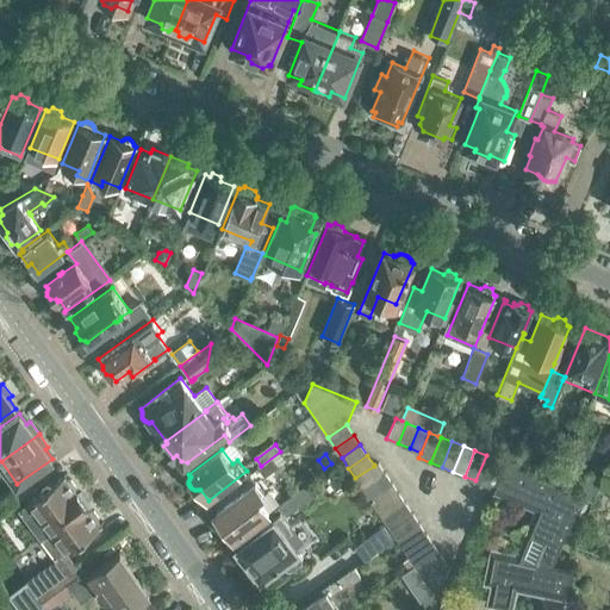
[(495,489),(505,464),(486,455),(475,480),(495,489)]
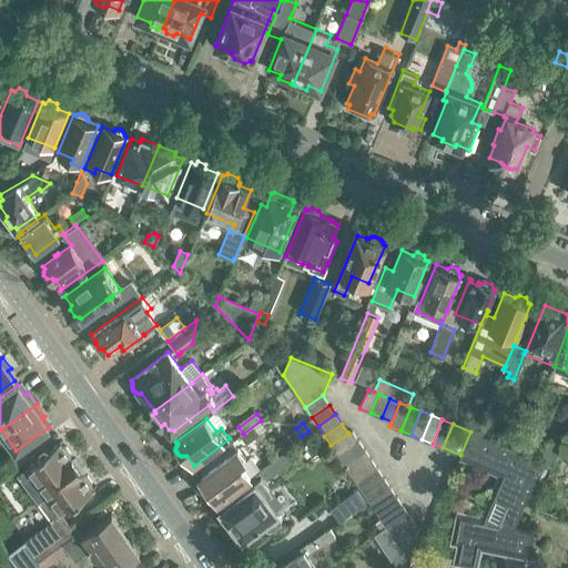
[(246,444),(257,435),(252,427),(240,436),(246,444)]
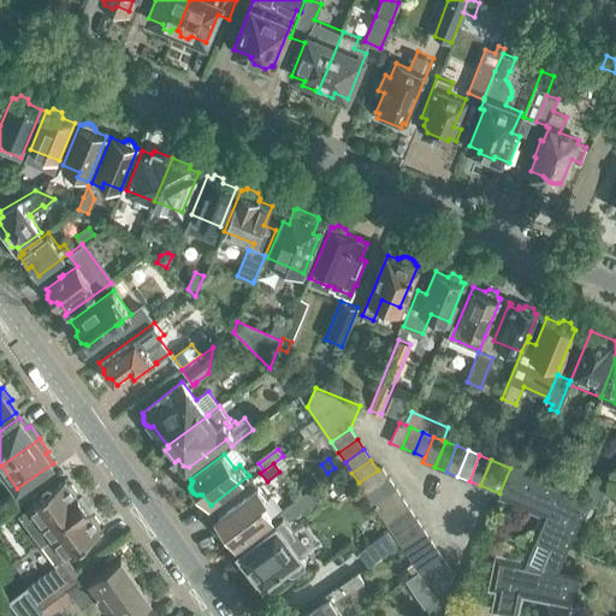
[(381,467),(378,469),(378,471),(359,483),(366,493),(389,478),(381,467)]
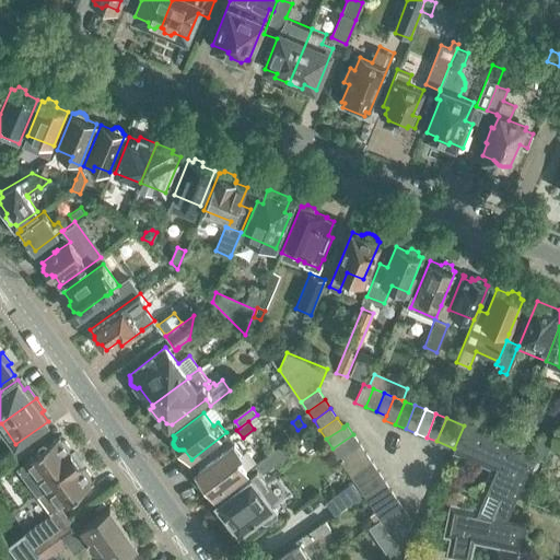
[(479,516),(508,522),(535,455),(464,426),(455,450),(499,467),(479,516)]
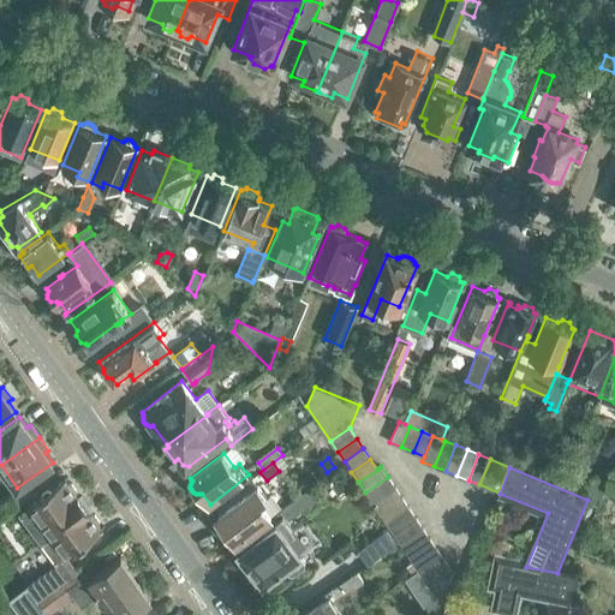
[(587,499),(598,503),(608,479),(597,475),(587,499)]
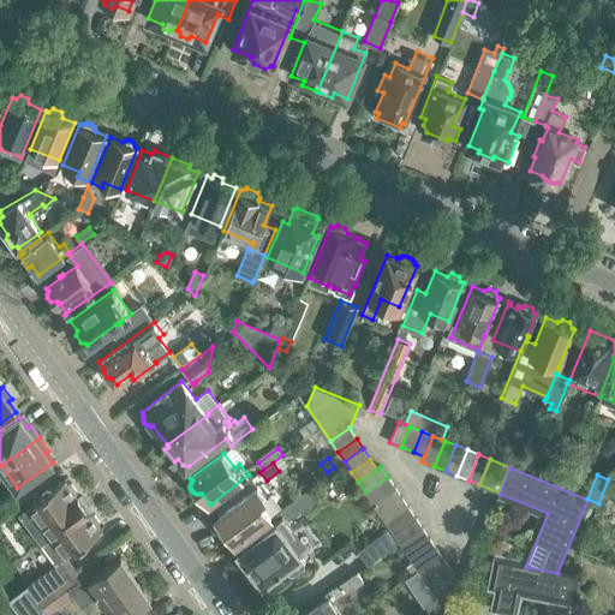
[(30,505),(53,536),(88,509),(90,508),(88,506),(85,507),(81,501),(83,499),(81,496),(78,497),(76,494),(76,490),(71,483),(67,483),(65,479),(67,478),(67,477),(28,506),(28,507),(30,505)]
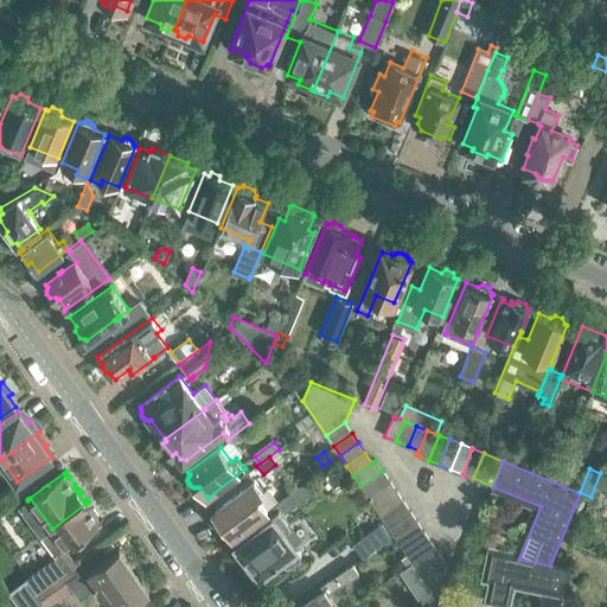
[(390,480),(383,471),(360,486),(368,496),(390,480)]
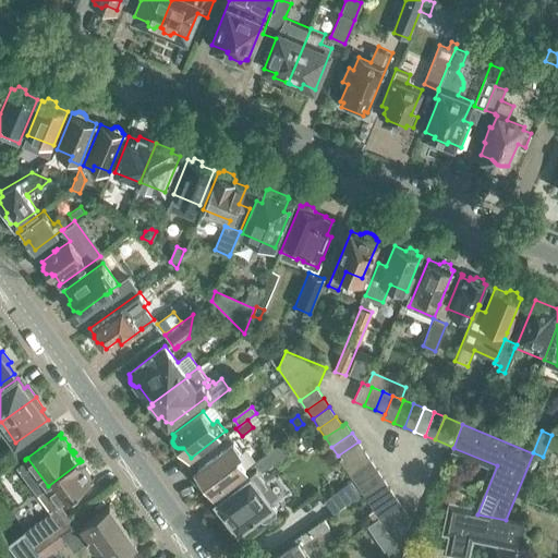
[(241,450),(233,440),(198,468),(205,476),(204,478),(204,480),(204,482),(204,483),(205,484),(206,485),(206,486),(207,487),(208,487),(209,488),(210,488),(213,488),(215,488),(216,490),(245,468),(235,455),(241,450)]
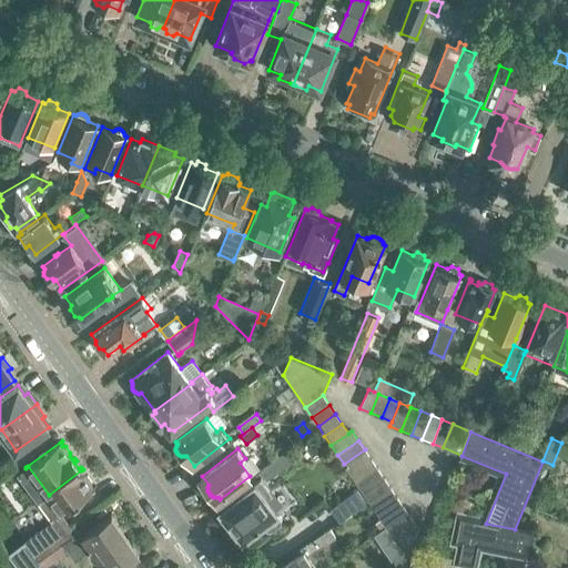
[(274,460),(281,468),(295,456),(290,448),(274,460)]
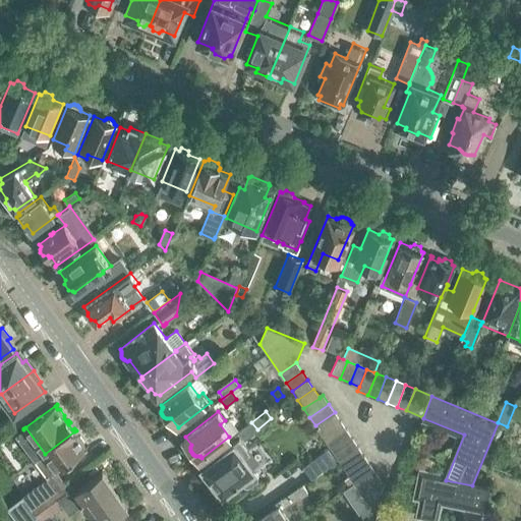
[(341,421),(335,412),(315,425),(321,435),(341,421)]
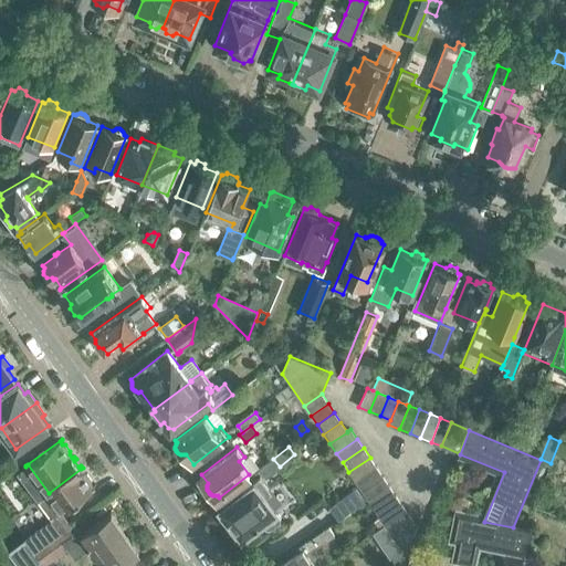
[(265,477),(280,467),(273,459),(273,458),(259,469),(265,477)]
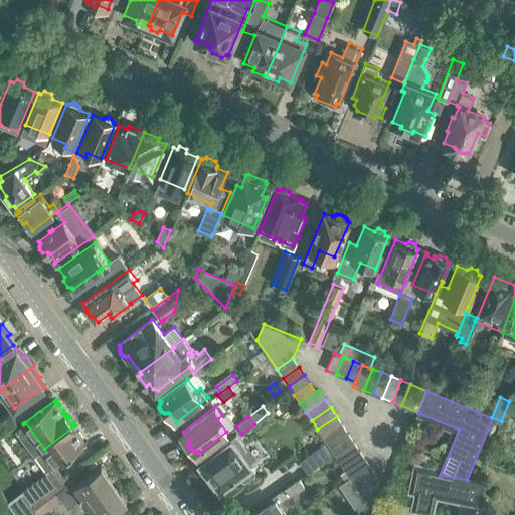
[(323,438),(342,424),(337,416),(317,430),(323,438)]
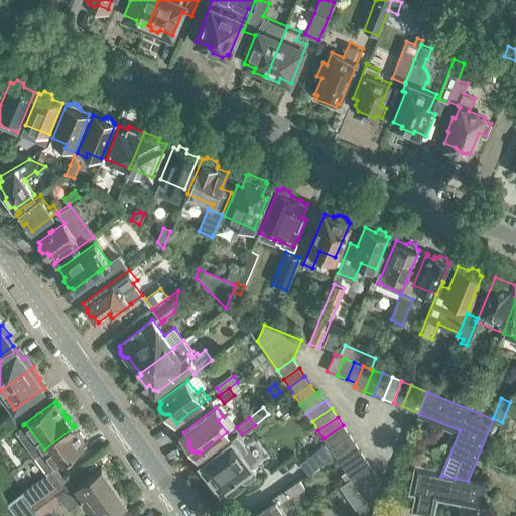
[(349,434),(343,425),(324,438),(330,447),(349,434)]
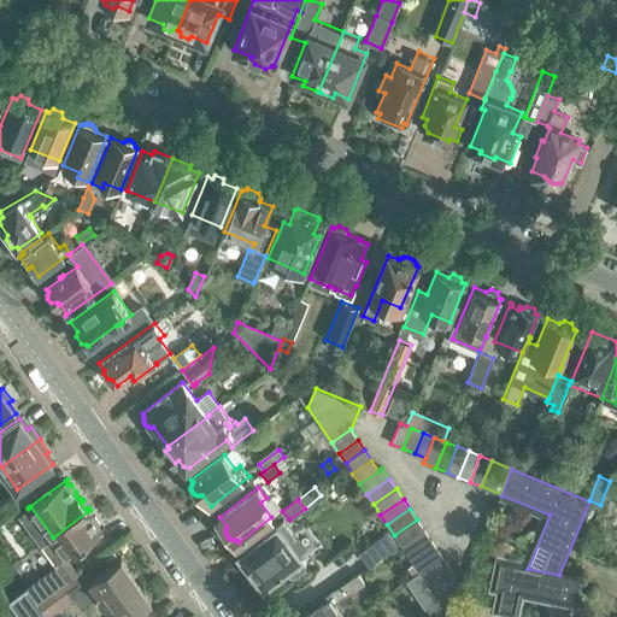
[(53,538),(43,544),(59,565),(28,587),(39,601),(77,573),(66,557),(105,529),(104,528),(101,530),(99,527),(99,523),(95,516),(90,516),(88,511),(53,538)]
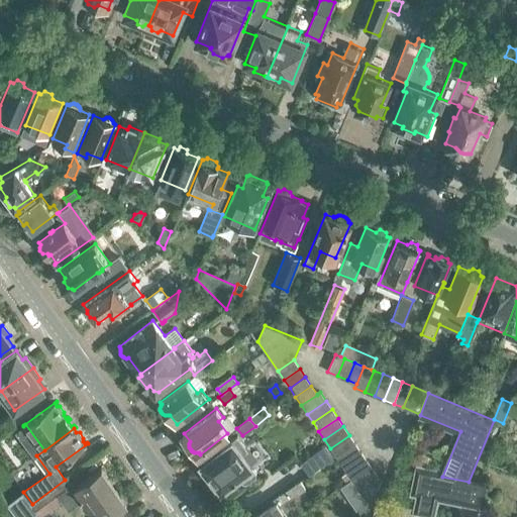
[(336,456),(355,444),(349,435),(330,448),(336,456)]
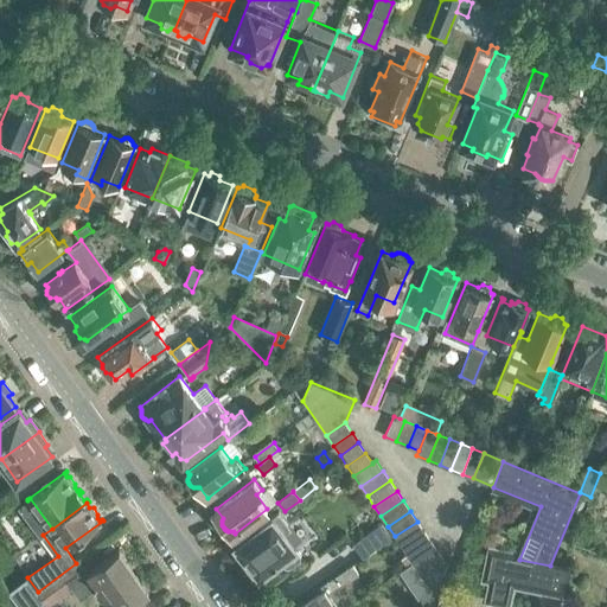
[(301,554),(295,547),(296,547),(285,531),(289,528),(278,512),(236,544),(260,574),(280,560),(285,566),(289,567),(300,558),(301,554)]
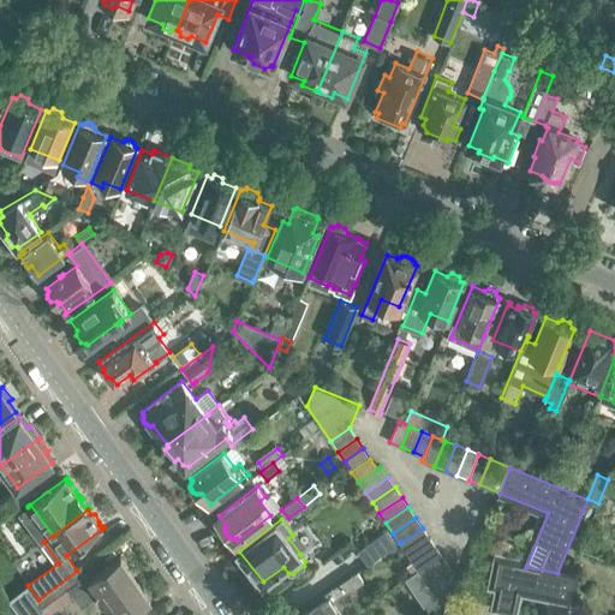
[(430,538),(423,529),(400,543),(407,554),(430,538)]
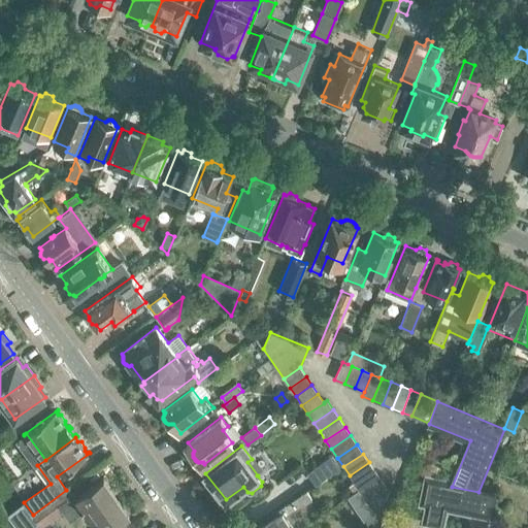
[(332,455),(308,472),(317,483),(340,466),(332,455)]
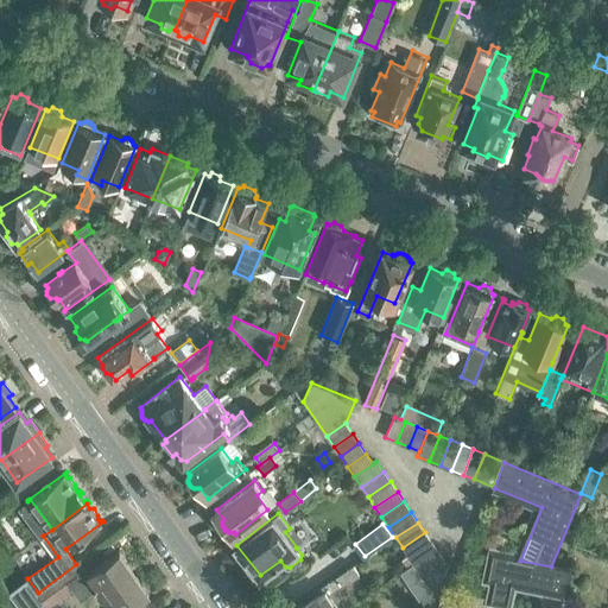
[(409,558),(431,543),(425,532),(403,548),(409,558)]
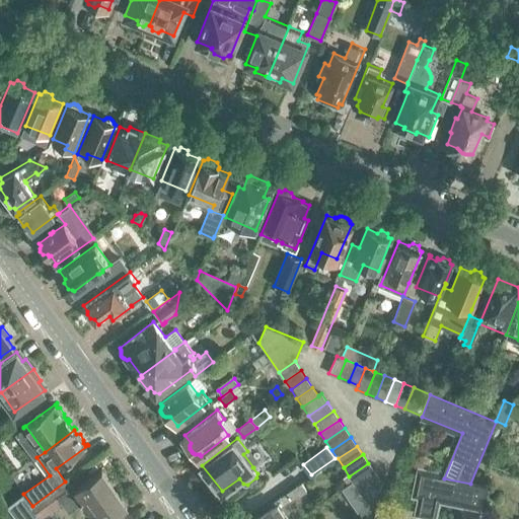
[(374,471),(368,463),(349,476),(355,485),(374,471)]
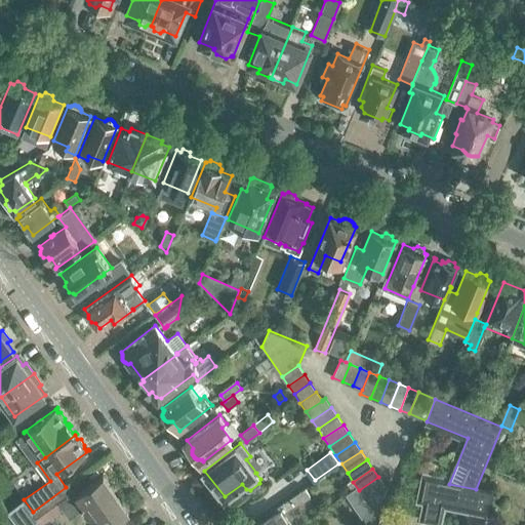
[(79,478),(66,487),(33,512),(41,523),(77,497),(91,519),(97,514),(106,524),(126,524),(121,518),(129,513),(103,476),(86,488),(79,478)]
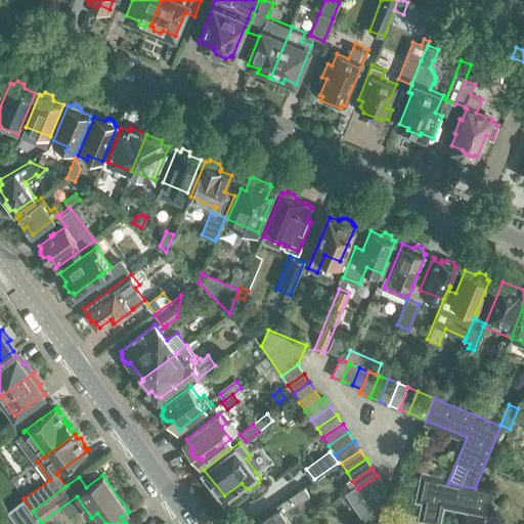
[(376,514),(385,486),(378,476),(358,489),(376,514)]
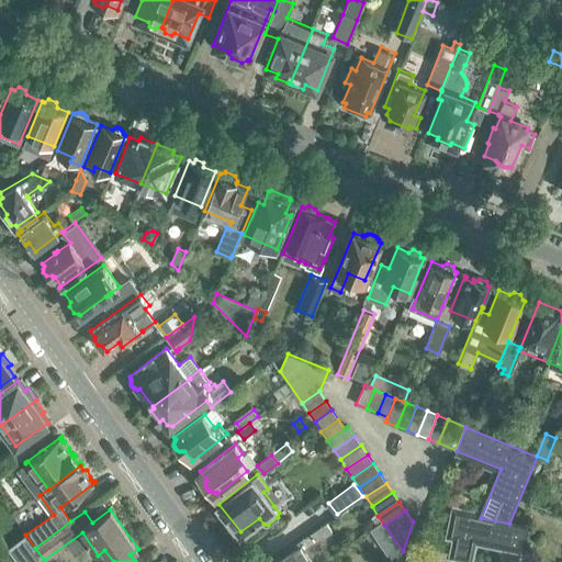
[(529,527),(509,524),(481,518),(461,514),(457,540),(479,544),(480,542),(502,547),(501,551),(499,551),(497,561),(531,561),(524,560),(526,549),(525,548),(529,527)]
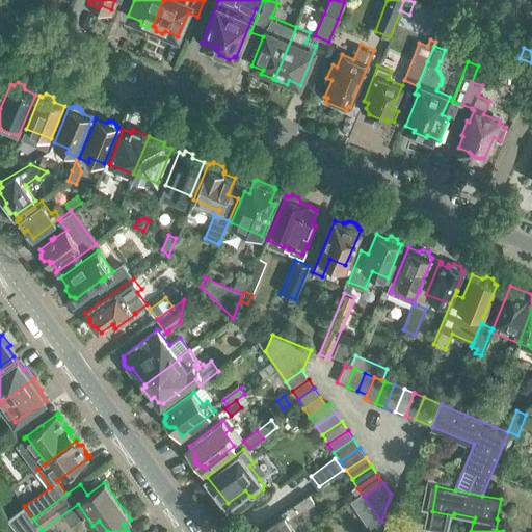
[(282,531),(282,530),(315,506),(308,495),(278,515),(281,519),(262,531),(282,531)]
